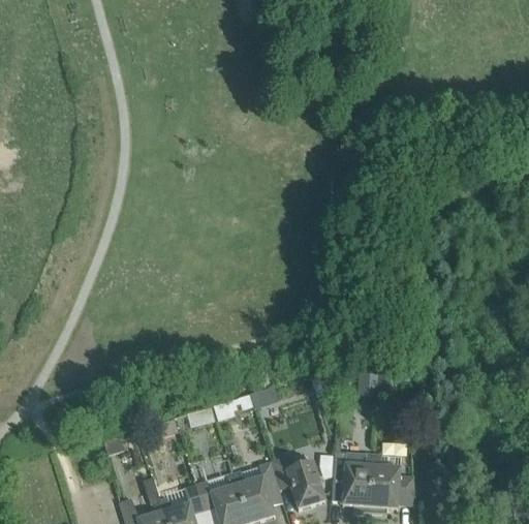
[(400,365),(399,378),(408,379),(409,366),(400,365)]
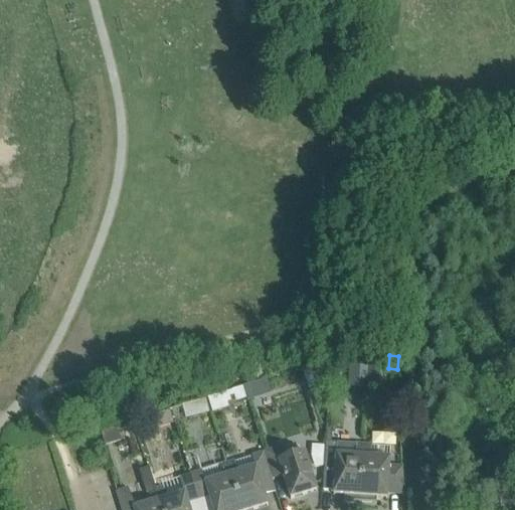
[(326,357),(302,364),(308,382),(329,376),(329,368),(326,358),(326,357)]
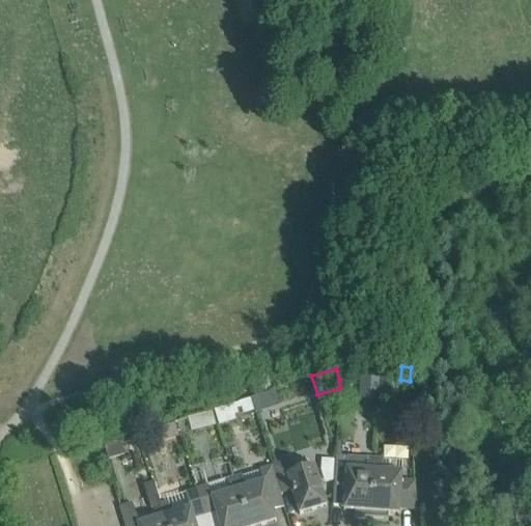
[(173,421),(158,425),(162,439),(177,434),(173,421)]
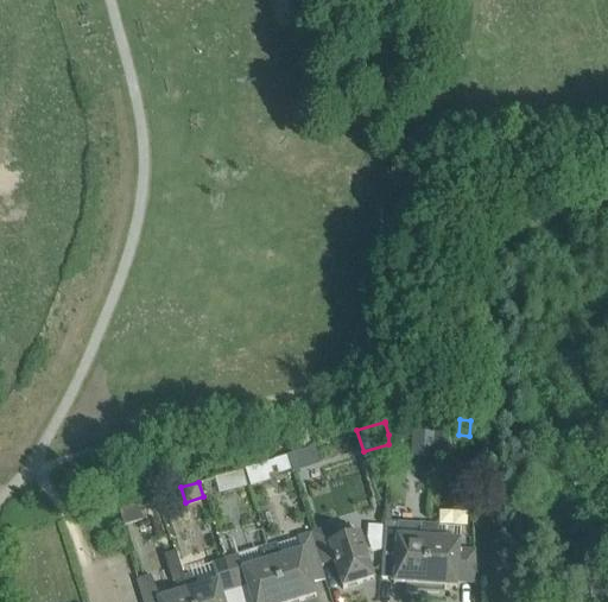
[(119,508),(124,523),(144,517),(139,502),(119,508)]
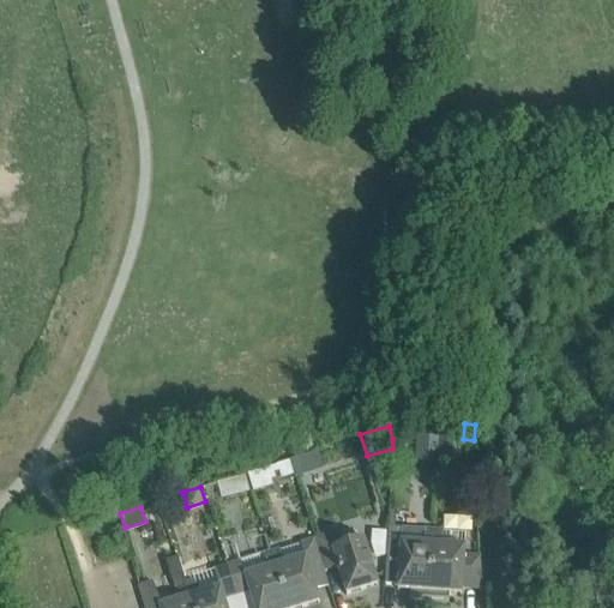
[(409,594),(428,595),(433,525),(395,523),(389,522),(386,551),(385,576),(398,576),(397,585),(409,587),(409,594)]
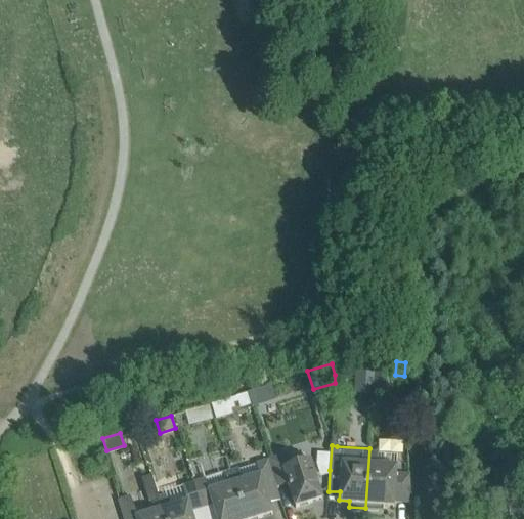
[(369,448),(365,508),(383,509),(383,503),(393,503),(394,499),(410,500),(408,471),(396,470),(396,463),(396,450),(369,448)]
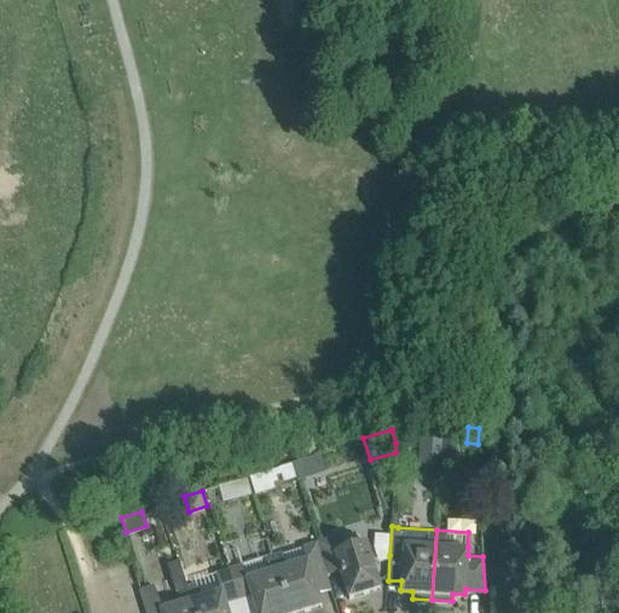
[(348,595),(380,585),(366,539),(345,545),(340,532),(318,538),(320,548),(328,571),(340,567),(348,595)]
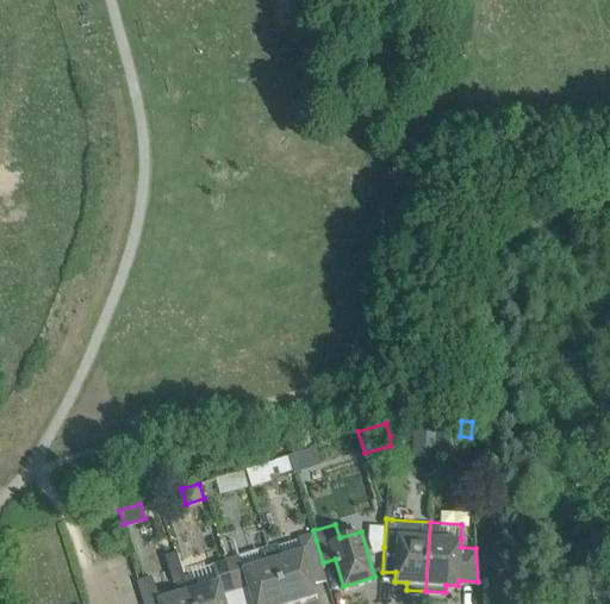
[(311,531),(268,543),(287,603),(317,593),(313,581),(325,578),(311,531)]
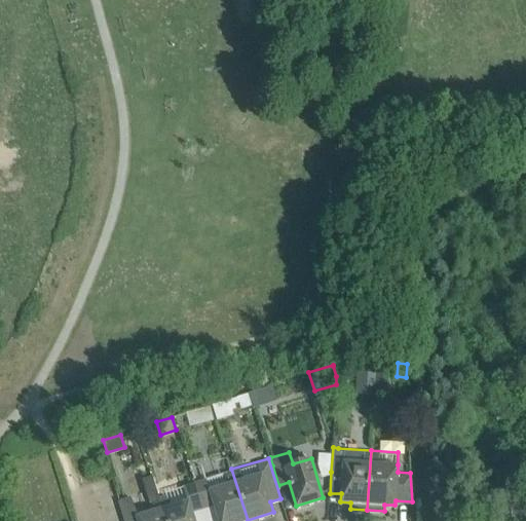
[(231,469),(194,480),(202,507),(213,504),(218,520),(242,520),(248,520),(231,469)]
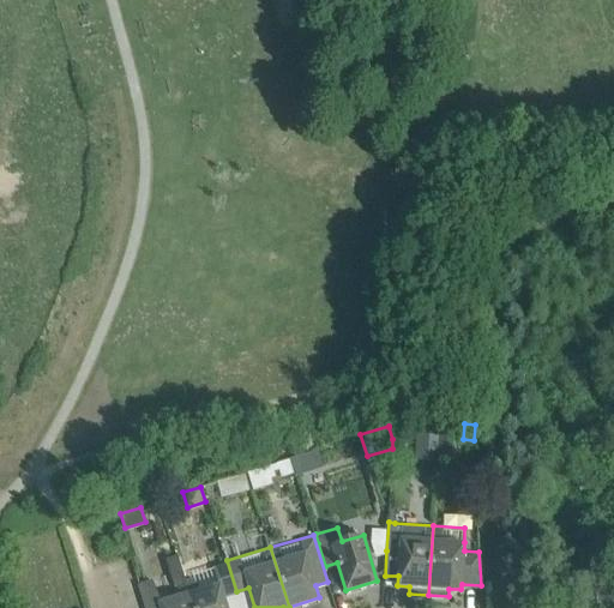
[(194,576),(185,578),(194,607),(227,607),(223,595),(236,591),(227,560),(214,565),(220,583),(198,589),(194,576)]
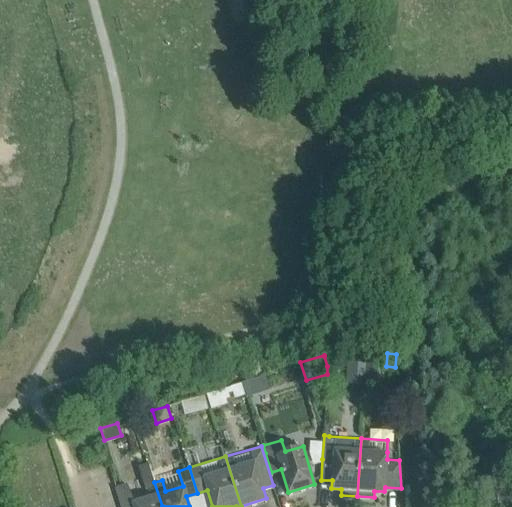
[(162,506),(154,482),(147,484),(150,496),(133,501),(129,490),(127,481),(115,485),(122,506),(162,506)]
